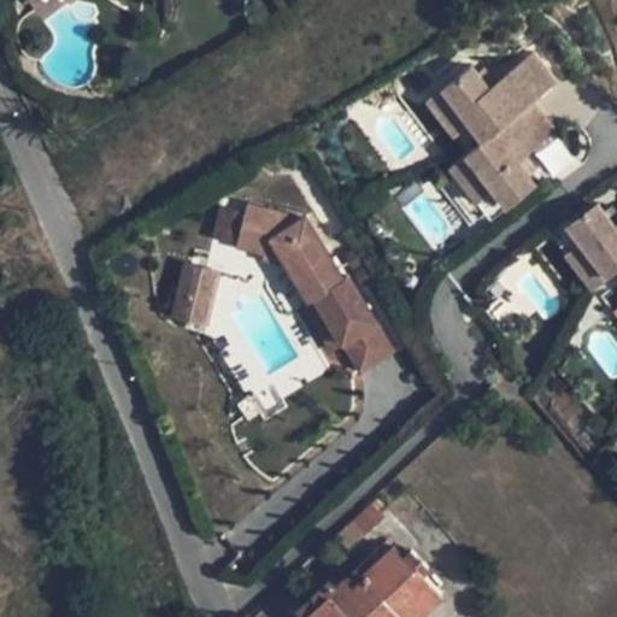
[(474,65),(423,103),(453,144),(466,134),(479,152),(452,171),(479,209),(493,198),(506,217),(540,193),(517,163),(558,133),(536,104),(563,84),(539,53),(491,89),(474,65)]
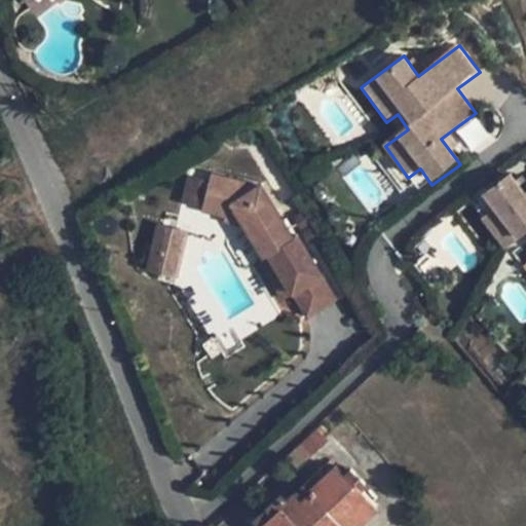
[(456,129),(471,148),(488,135),(473,116),(456,129)]
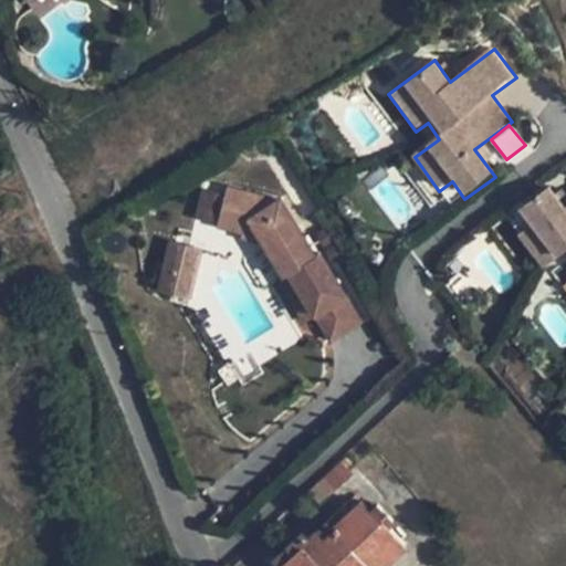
[(565,201),(552,182),(517,207),(533,228),(522,237),(545,268),(565,250),(565,201)]
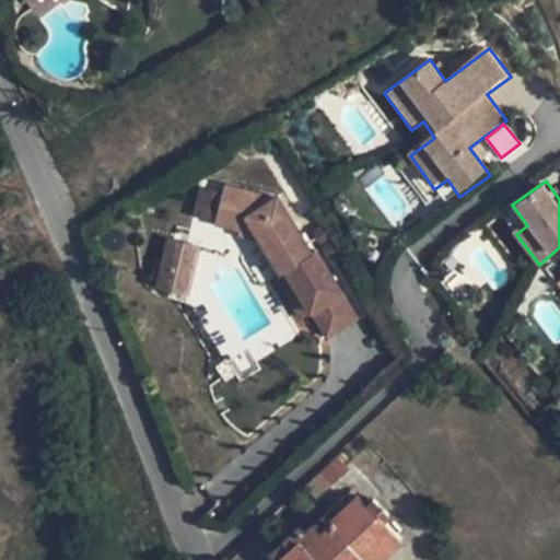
[(240,233),(260,238),(281,272),(287,269),(311,311),(341,292),(316,248),(311,252),(278,196),(276,198),(224,185),(222,191),(216,220),(214,222),(241,229),(240,233)]
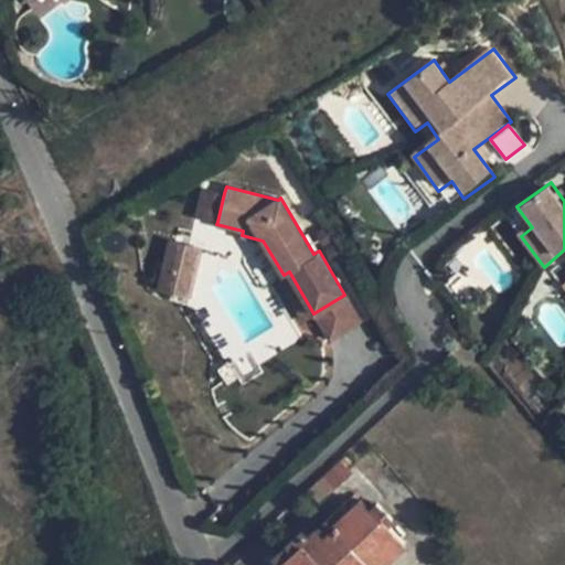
[(205,189),(198,217),(217,222),(224,193),(205,189)]
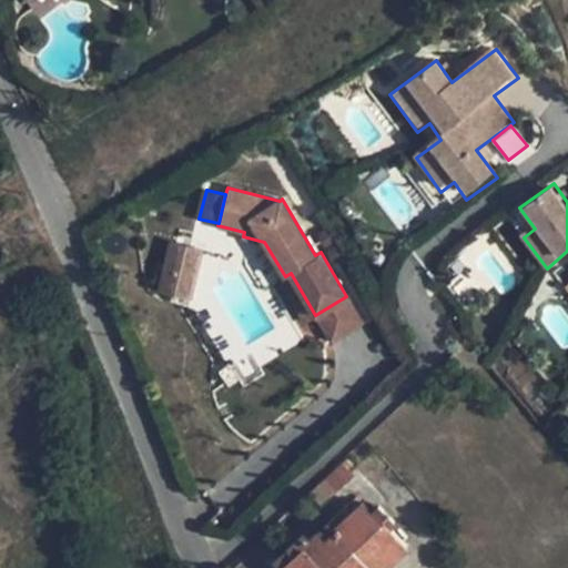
[(350,456),(308,494),(321,504),(355,474),(352,470),(358,464),(350,456)]
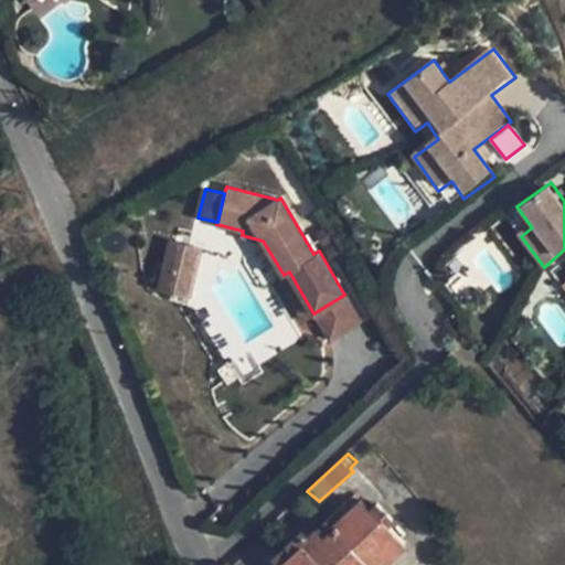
[(301,531),(273,557),(279,564),(380,564),(405,543),(387,524),(393,520),(377,502),(370,510),(361,499),(333,524),(328,519),(307,536),(301,531)]
